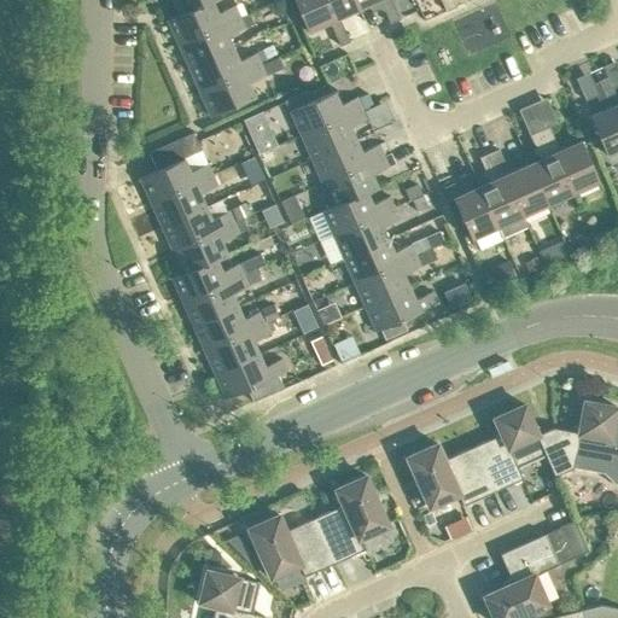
[(165,19),(178,45),(239,17),(234,5),(216,13),(210,1),(210,0),(176,16),(176,15),(165,19)]
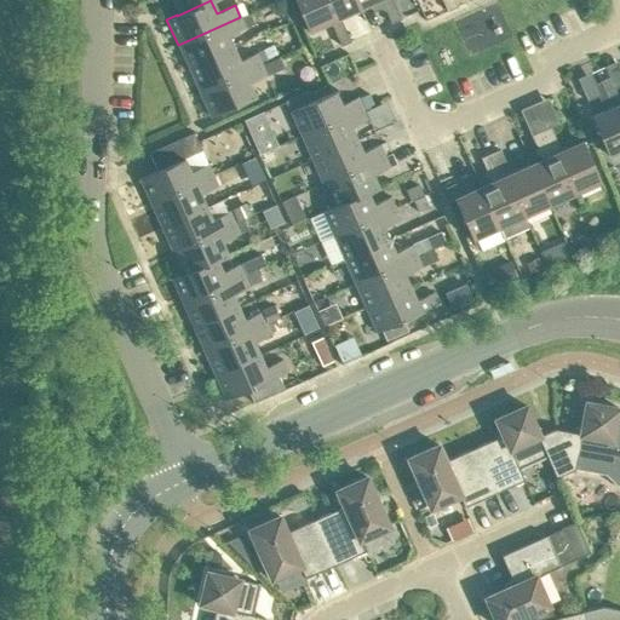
[(170,0),(177,15),(177,16),(211,0),(211,1),(213,0),(170,0)]
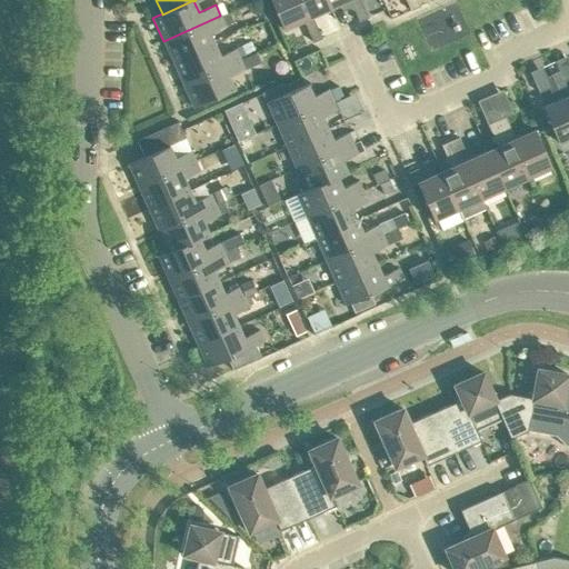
[(302,20),(307,31),(316,27),(311,16),(307,18),(298,0),(269,0),(282,29),(302,20)]
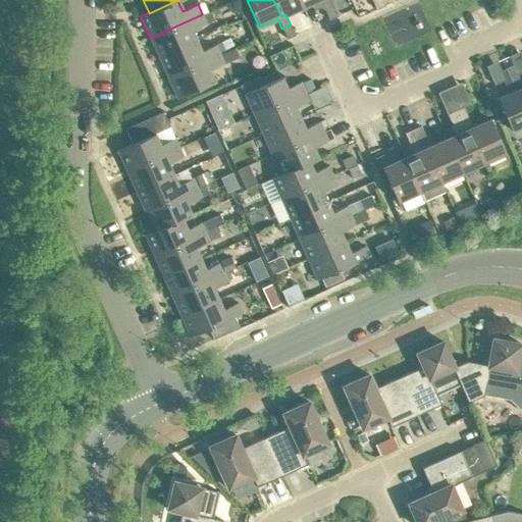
[(299,0),(273,0),(281,16),(285,14),(303,7),(299,0)]
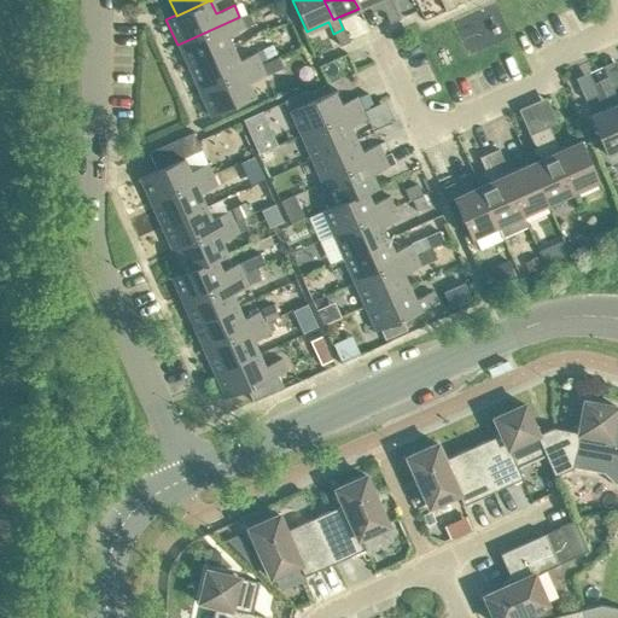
[(354,0),(359,9),(367,4),(368,6),(384,12),(394,9),(390,0),(354,0)]
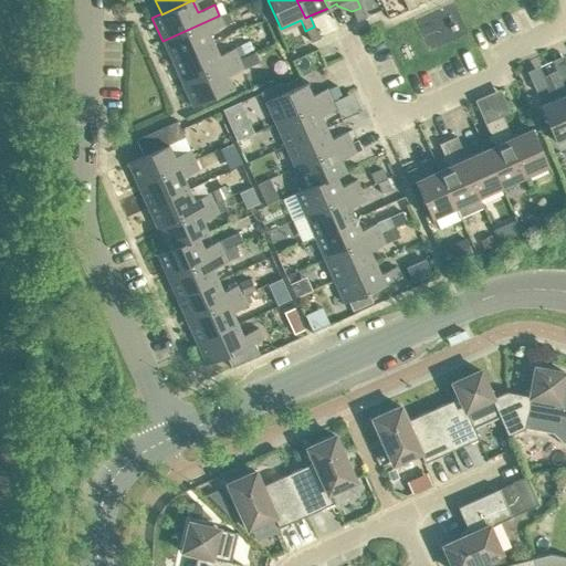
[(412,0),(402,0),(407,10),(417,7),(412,0)]
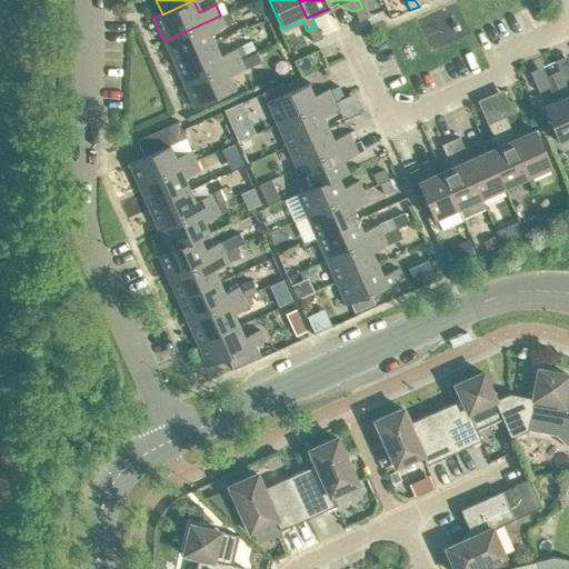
[(362,8),(353,11),(358,22),(367,18),(362,8)]
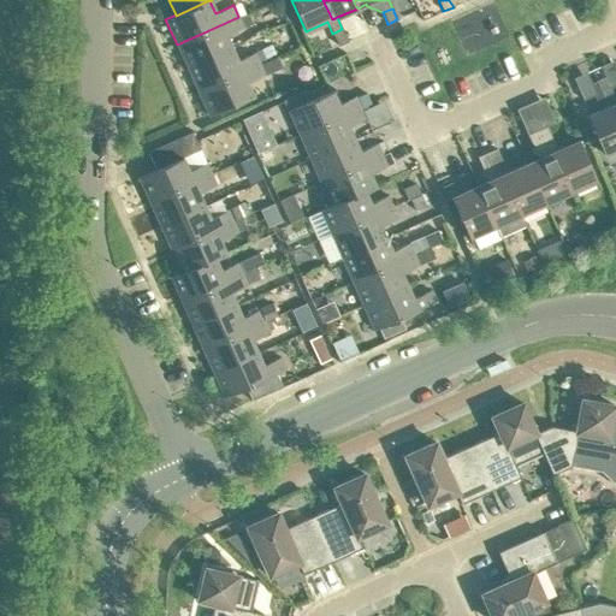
[(247,13),(238,17),(243,28),(252,24),(247,13)]
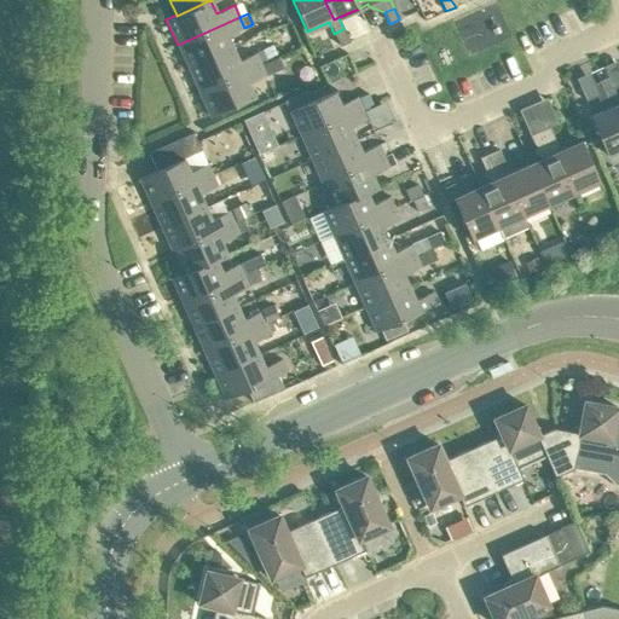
[(178,45),(187,68),(232,48),(226,36),(244,28),(239,17),(178,45)]
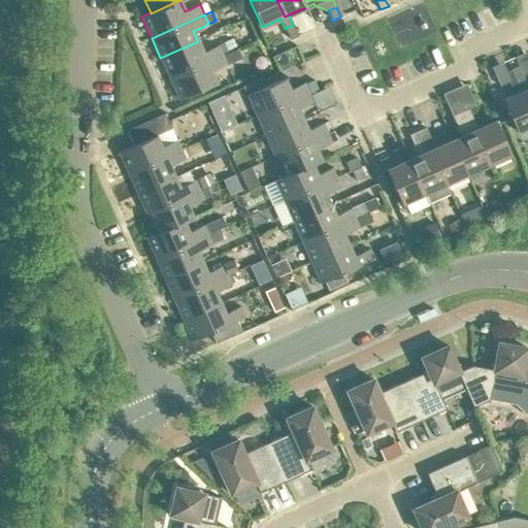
[(293,25),(285,29),(289,39),(298,35),(293,25)]
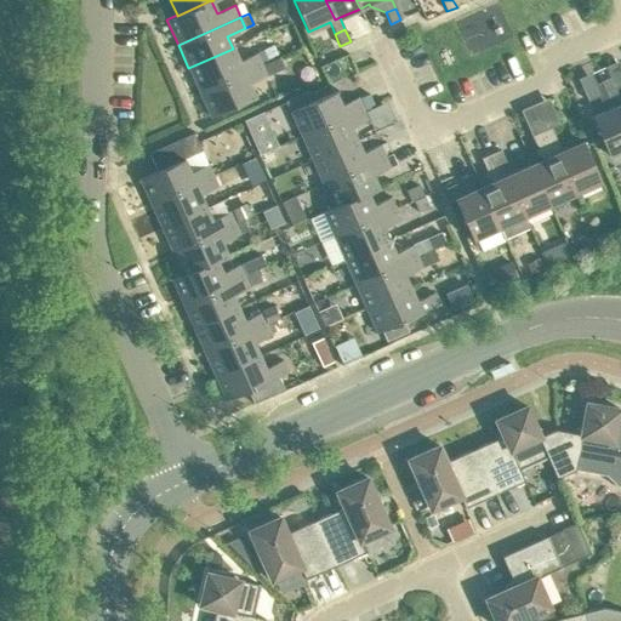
[(268,47),(256,53),(261,63),(273,57),(268,47)]
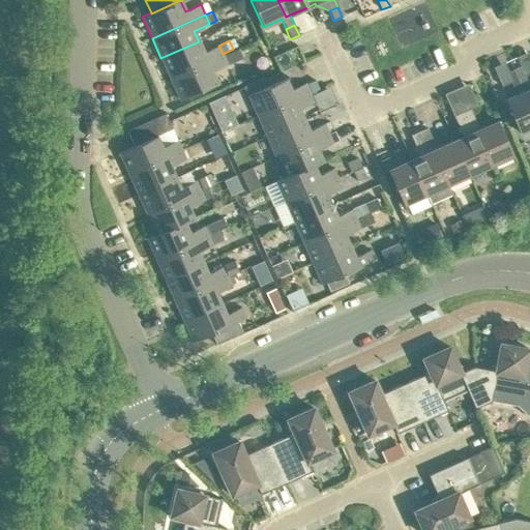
[(258,40),(245,47),(248,55),(262,49),(258,40)]
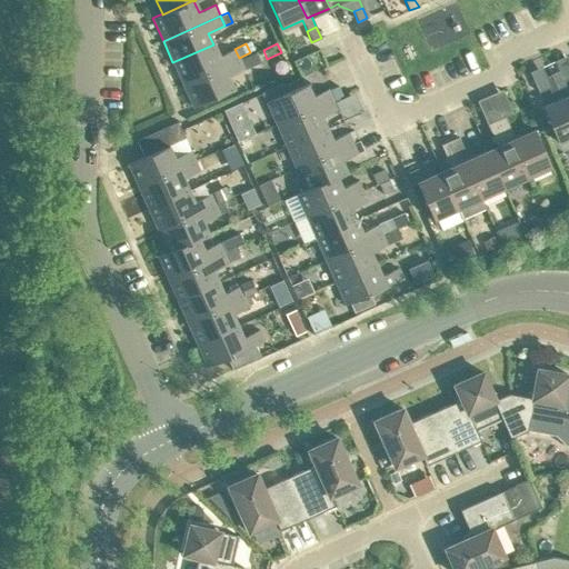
[(172,62),(182,85),(239,59),(239,58),(235,49),(219,56),(213,45),(172,62)]
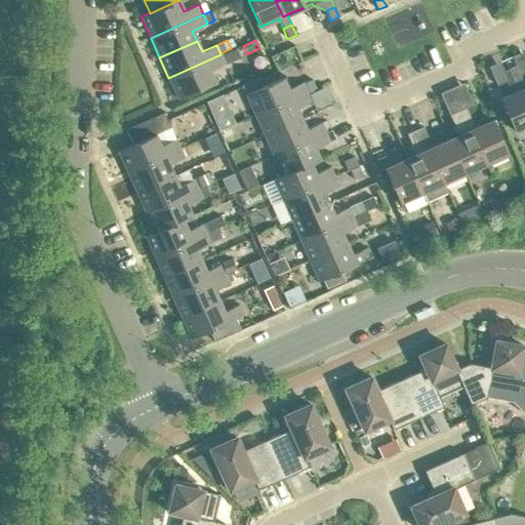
[(235,48),(220,54),(226,64),(239,57),(235,48)]
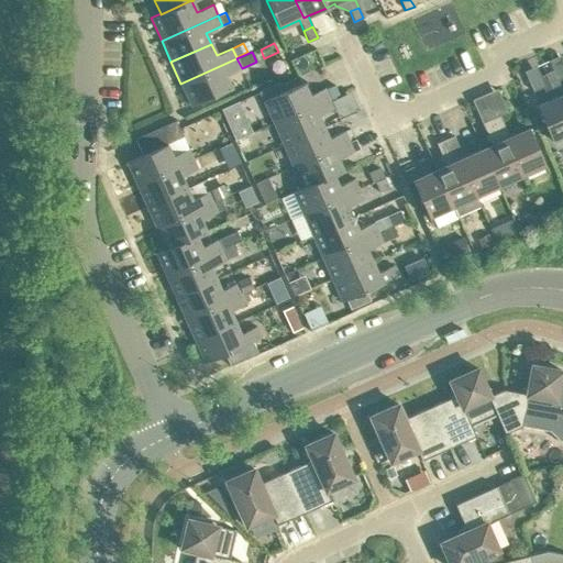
[(236,58),(180,84),(190,106),(231,88),(225,76),(242,68),(236,58)]
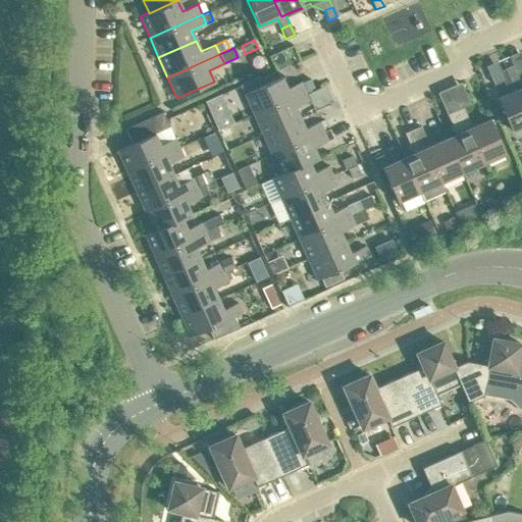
[(504,68),(509,80),(517,76),(512,65),(504,68)]
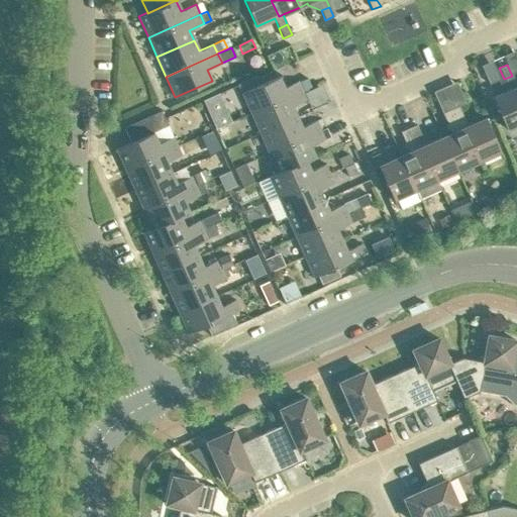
[(504,79),(509,90),(513,88),(516,97),(516,86),(516,87),(512,76),(504,79)]
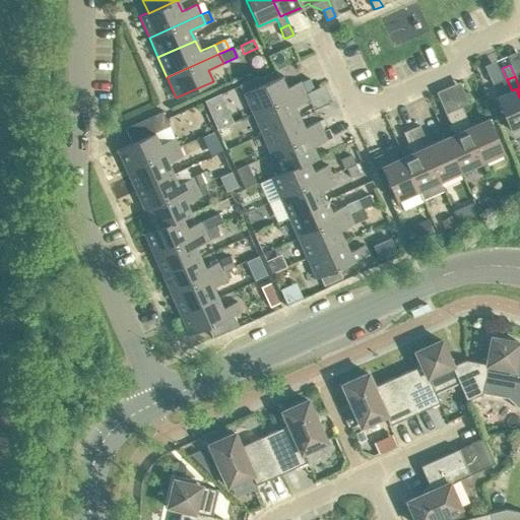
[(243,93),(252,114),(304,90),(300,81),(285,87),(280,77),(243,93)]
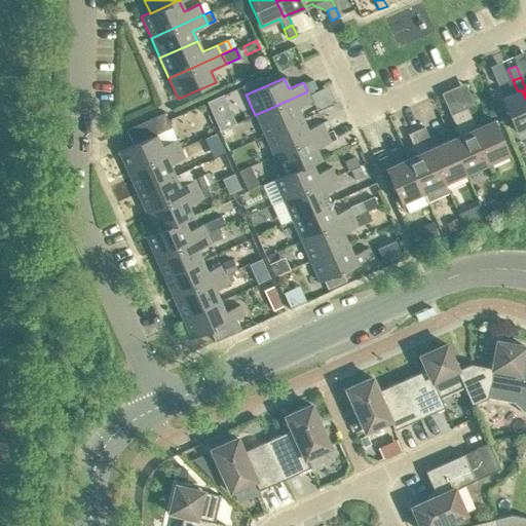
[(314,89),(310,79),(303,82),(307,91),(314,89)]
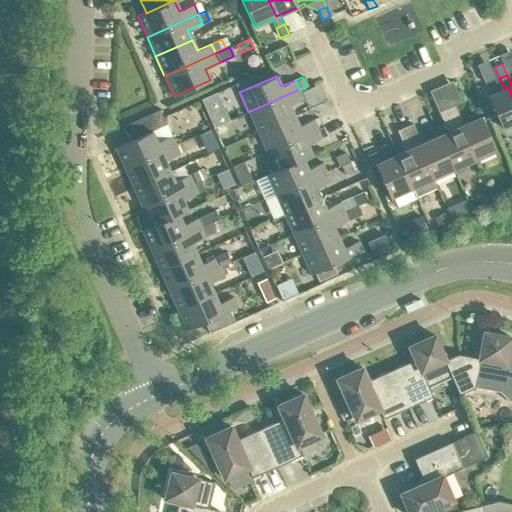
[(452,77),(429,88),(439,109),(462,98),(452,77)]
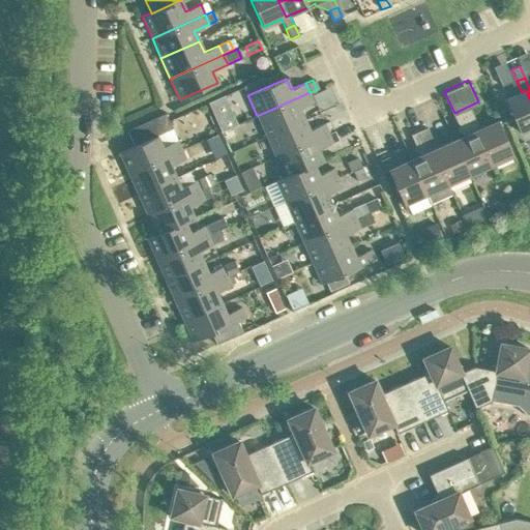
[(529,99),(526,90),(522,92),(505,99),(520,133),(529,127),(529,99)]
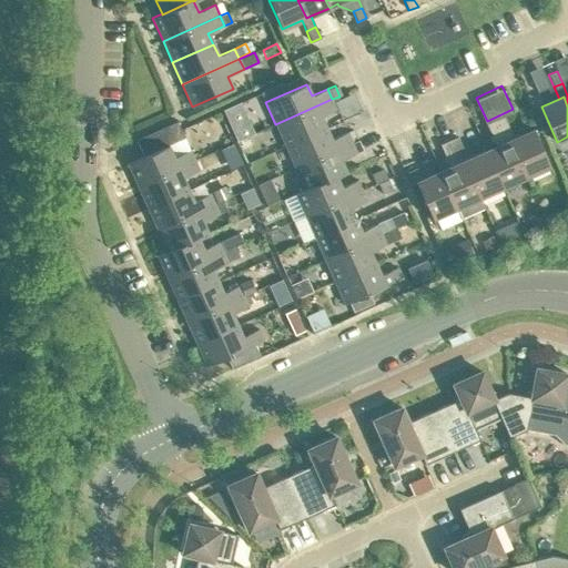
[(275,124),(285,146),(326,129),(321,117),(337,110),(332,99),(275,124)]
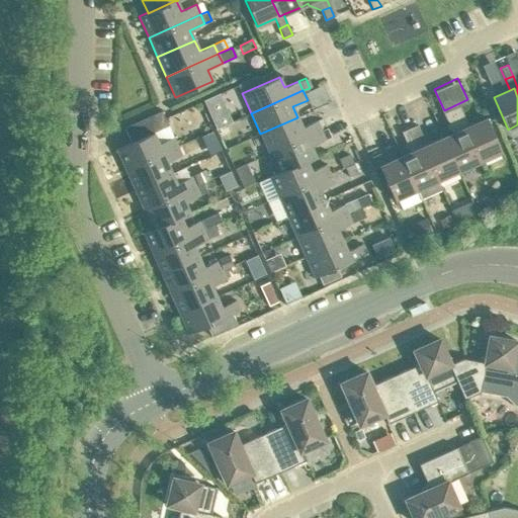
[(228,124),(216,97),(205,101),(217,130),(228,124)]
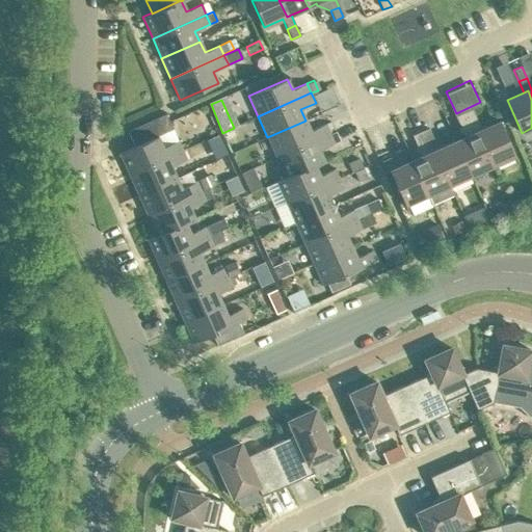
[(462,113),(468,124),(476,120),(472,109),(462,113)]
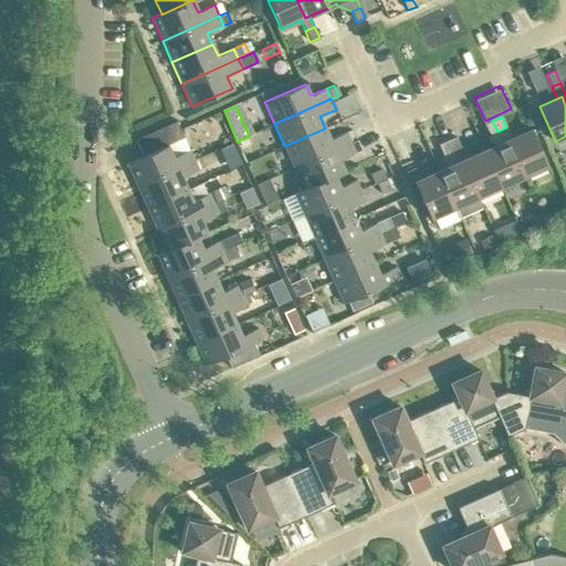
[(127,163),(137,186),(194,160),(189,149),(173,157),(167,145),(184,138),(176,122),(136,139),(143,156),(127,163)]
